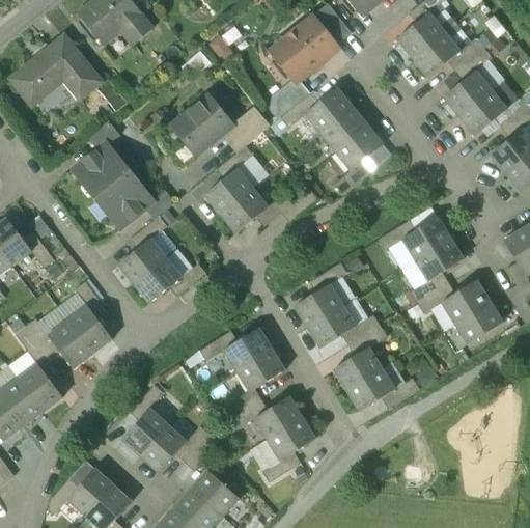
[(93,0),(78,14),(102,43),(119,28),(133,44),(151,28),(139,12),(140,11),(134,3),(131,0),(93,0)]
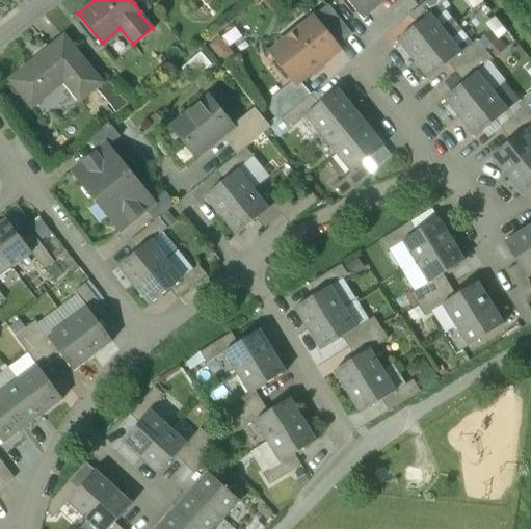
[(342,0),(352,12),(363,4),(360,0),(342,0)]
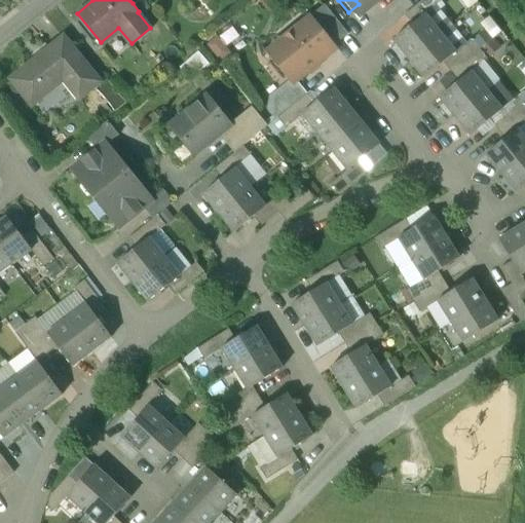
[(355,0),(359,4),(364,9),(374,0),(355,0)]
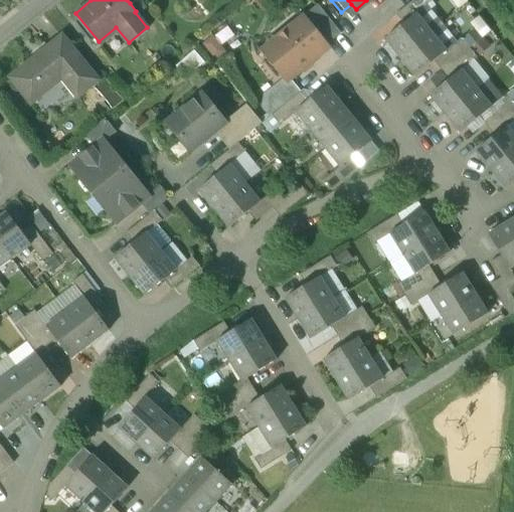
[(409,0),(395,12),(403,22),(415,12),(431,0),(409,0)]
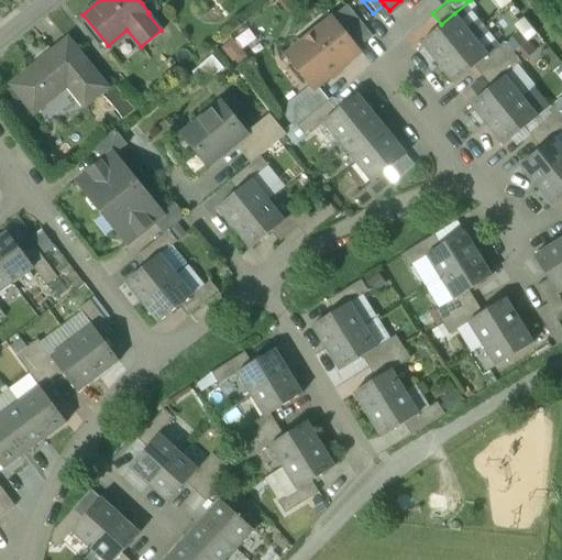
[(372,34),(348,3),(333,14),(359,45),(372,34)]
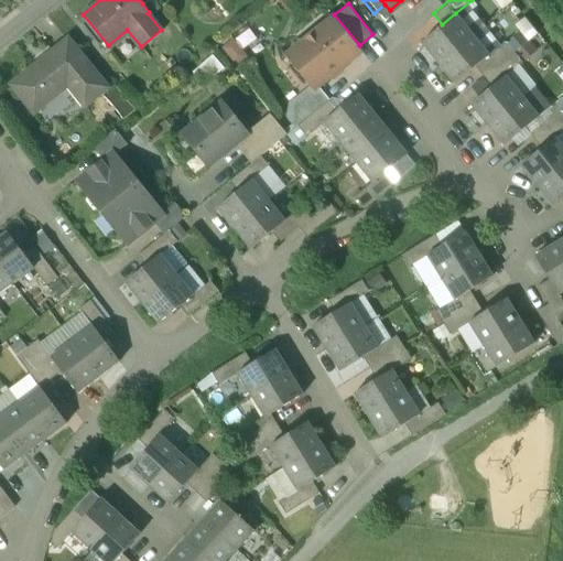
[(442,24),(421,41),(437,62),(472,33),(455,13),(442,24)]
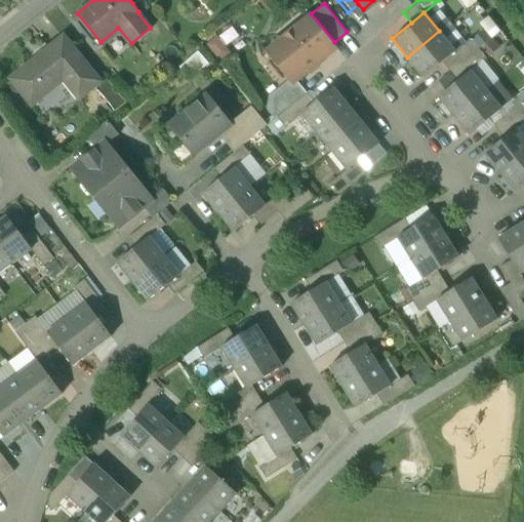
[(306,17),(269,47),(294,79),(331,48),(306,17)]
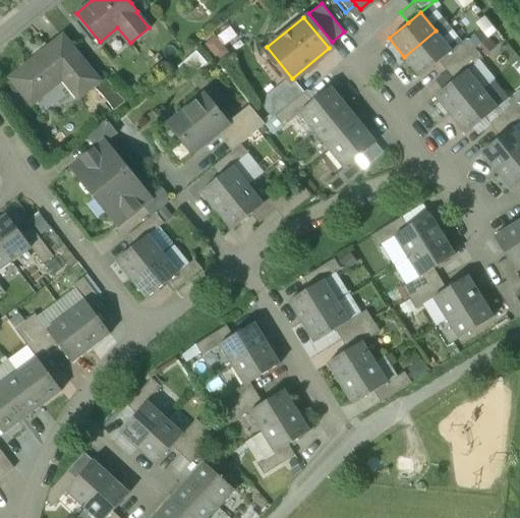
[(451,50),(436,31),(404,57),(418,75),(438,60),(451,50)]
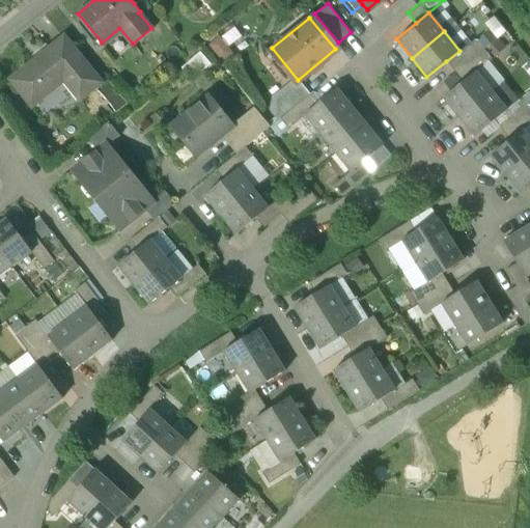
[(101,81),(63,35),(10,78),(31,105),(63,79),(79,98),(101,81)]
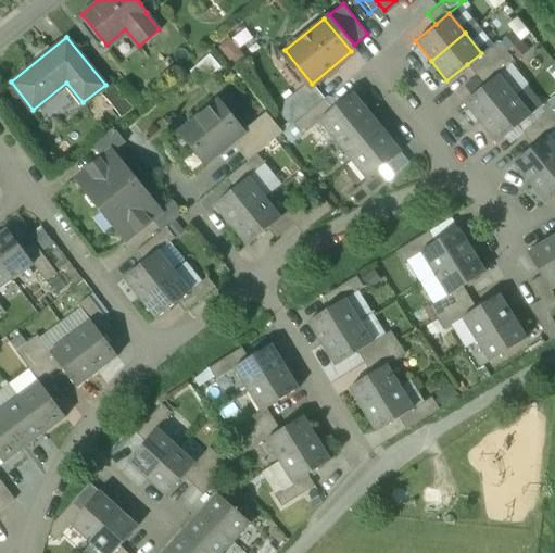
[(497,39),(481,53),(467,64),(476,74),(506,49),(497,39)]
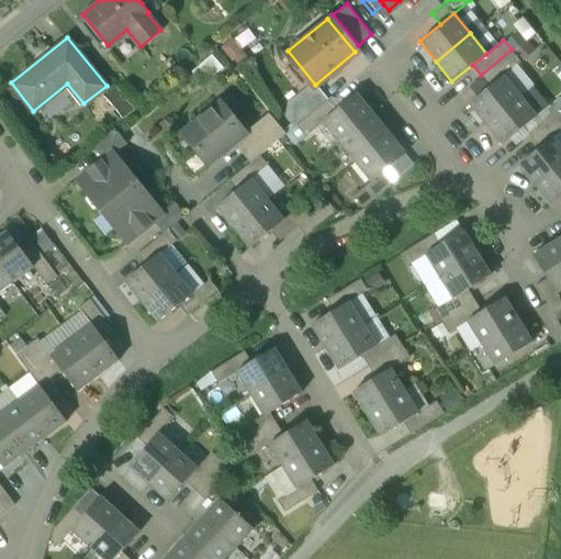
[(512,49),(481,75),(490,85),(503,75),(520,60),(512,49)]
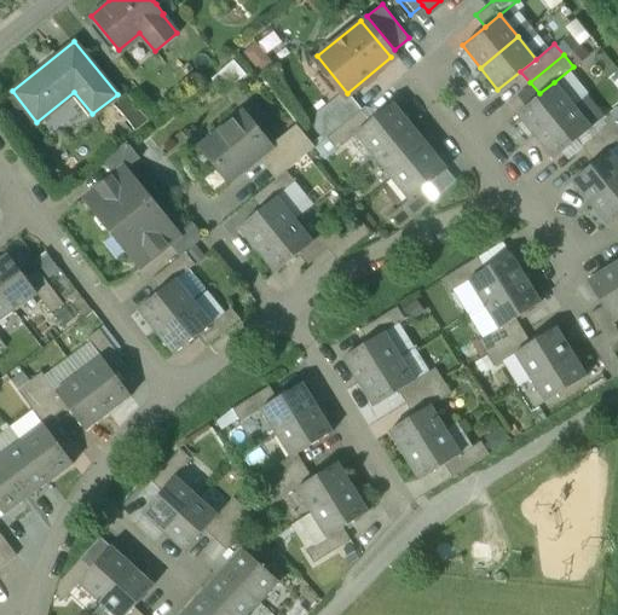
[(539,93),(517,112),(535,134),(572,104),(554,82),(539,93)]
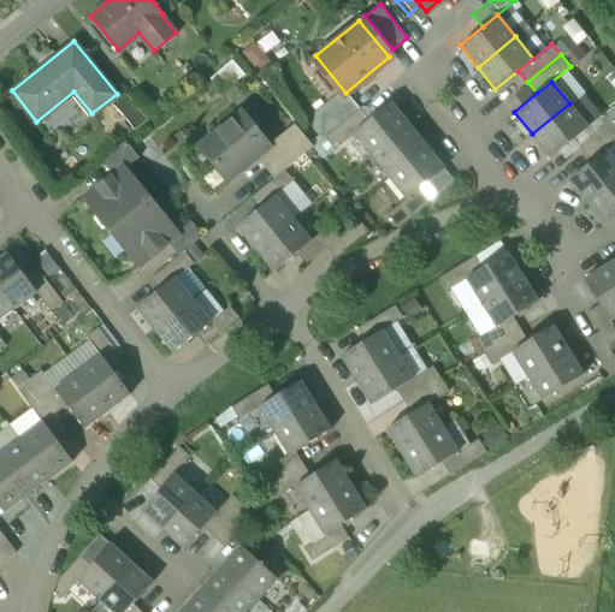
[(408,123),(390,101),(367,119),(353,131),(371,153),(408,123)]
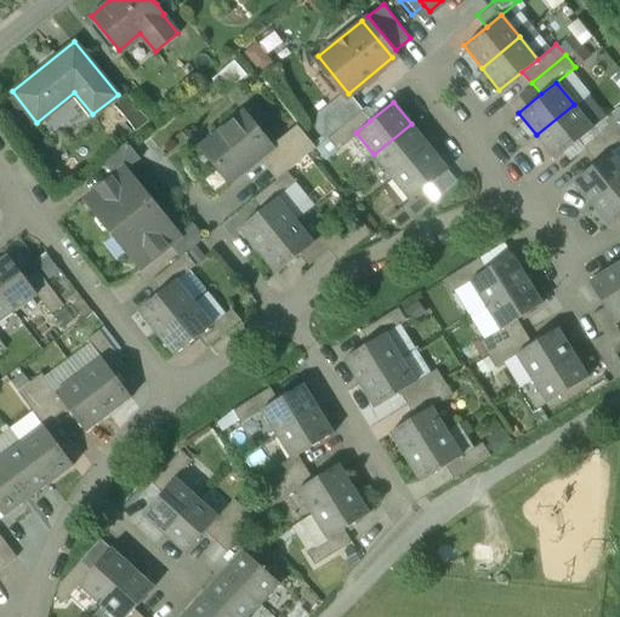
[(574,104),(536,135),(555,158),(578,140),(592,127),(592,126),(574,104)]
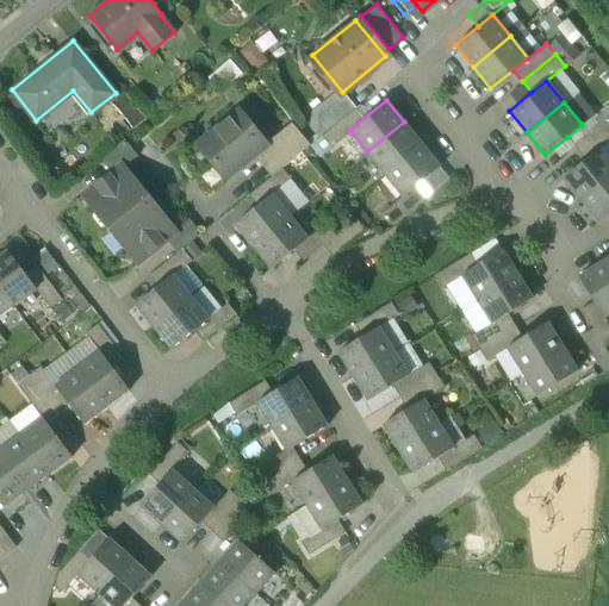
[(364,118),(354,107),(321,133),(330,145),(349,130),(364,118)]
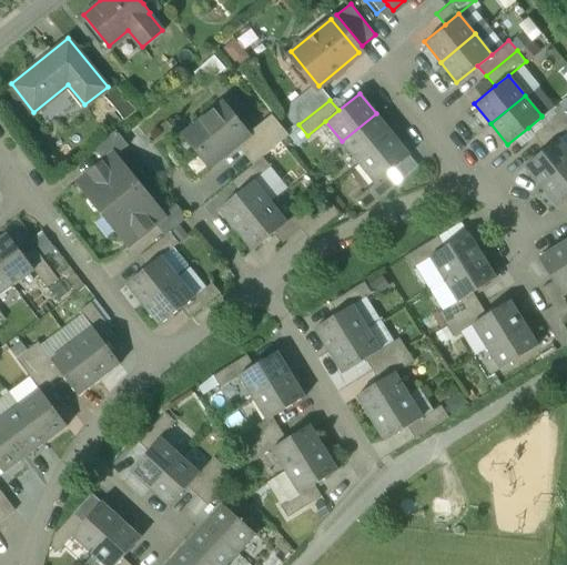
[(222,102),(183,133),(209,164),(241,139),(247,133),(246,132),(222,102)]
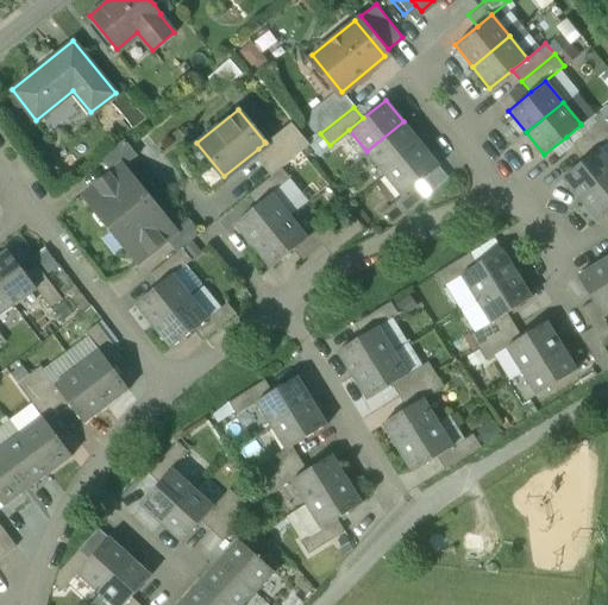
[(607,120),(599,109),(581,124),(581,125),(566,137),(575,147),(607,120)]
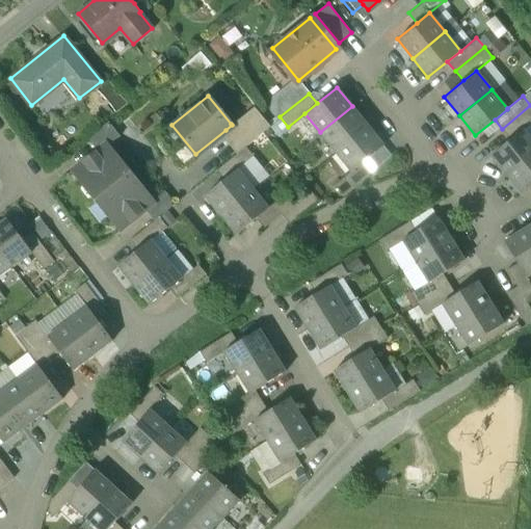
[(269,125),(254,105),(231,124),(232,125),(226,130),(240,149),(245,144),(269,125)]
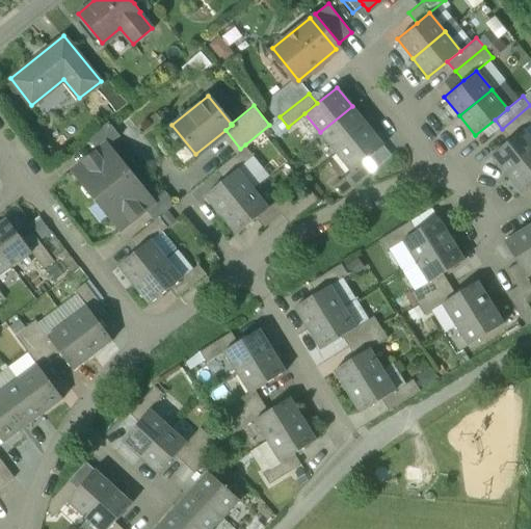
[(530,122),(530,105),(502,129),(510,138),(523,128),(523,129),(530,122)]
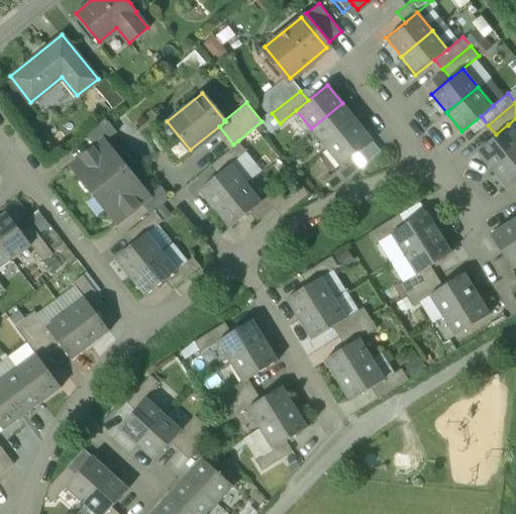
[(342,103),(311,128),(325,146),(356,121),(342,103)]
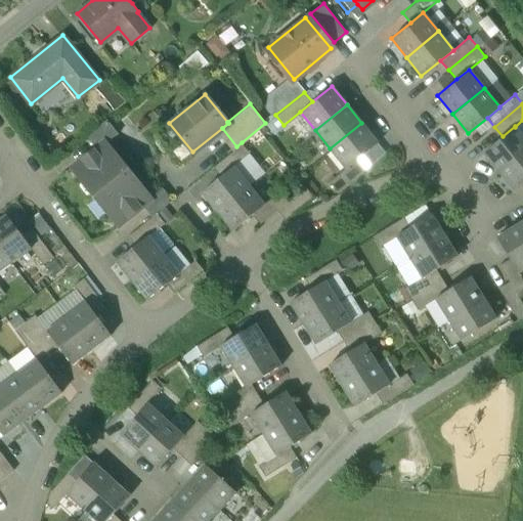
[(118,132),(106,119),(86,134),(96,146),(103,140),(105,142),(118,132)]
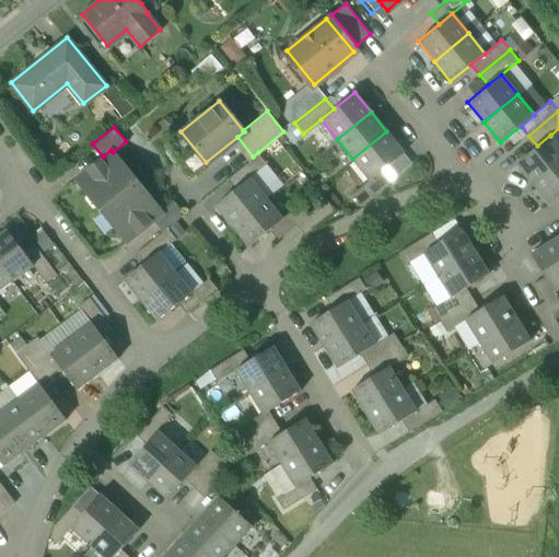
[(386,131),(352,159),(369,180),(383,169),(403,152),(386,131)]
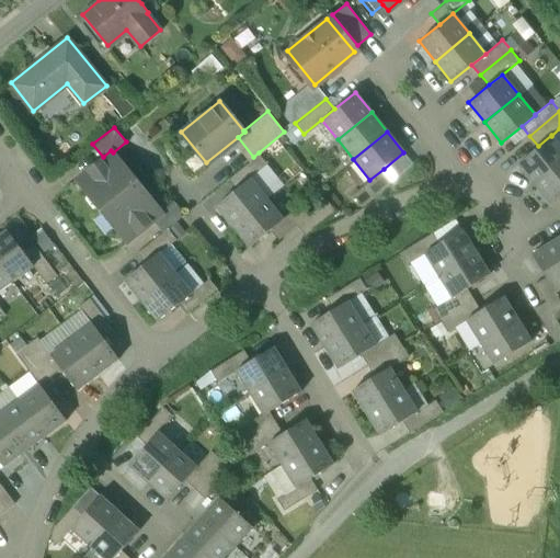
[(559,146),(551,136),(551,135),(538,146),(517,163),(534,183),(559,161),(559,146)]
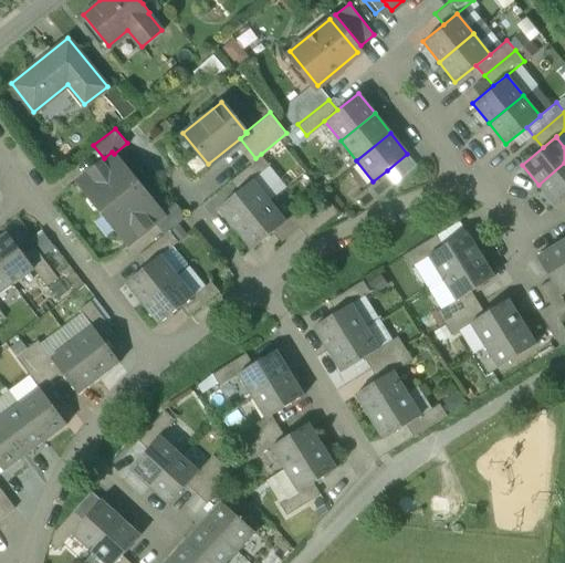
[(104,158),(77,179),(87,193),(95,194),(107,208),(137,183),(114,154),(112,152),(104,158)]
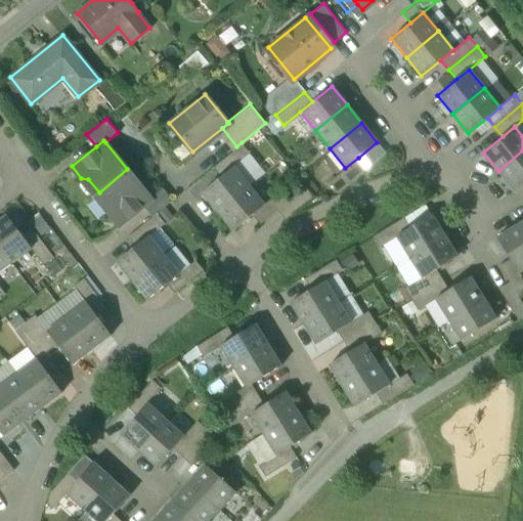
[(250,153),(242,142),(236,146),(213,166),(220,176),(233,166),(250,153)]
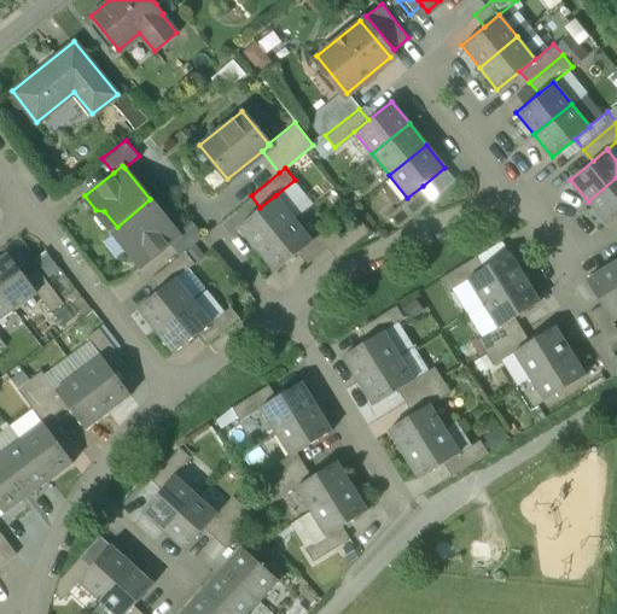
[(616,214),(616,177),(588,202),(606,223),(616,214)]
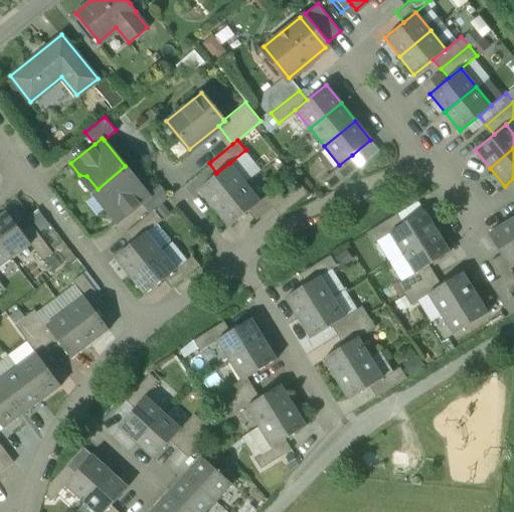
[(339,165),(323,177),(331,187),(359,164),(352,155),(339,165)]
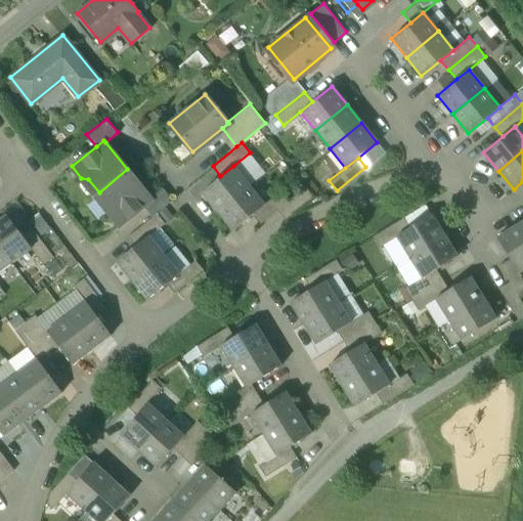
[(220,176),(202,191),(217,210),(249,184),(233,166),(220,176)]
